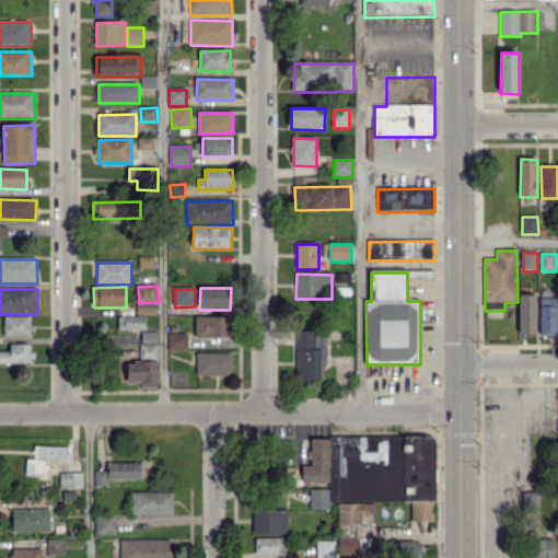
[(536,335),(537,295),(520,295),(520,335),(536,335)]
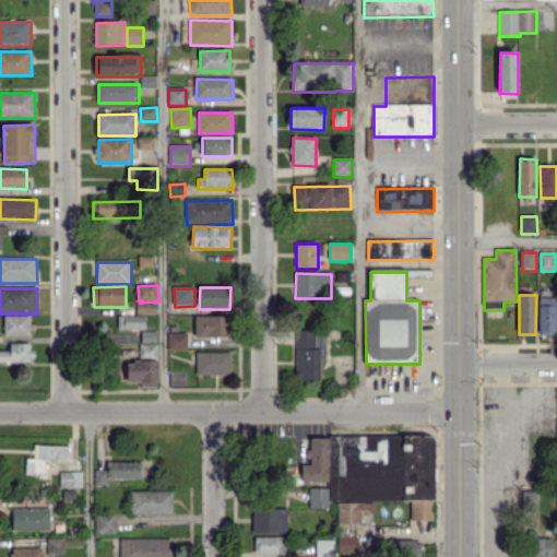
[(556,298),(540,298),(540,335),(556,336),(556,298)]
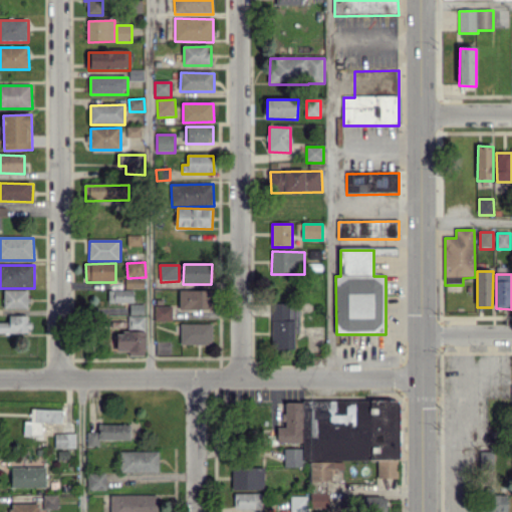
[(145,289),(145,279),(125,279),(125,289),(145,289)]
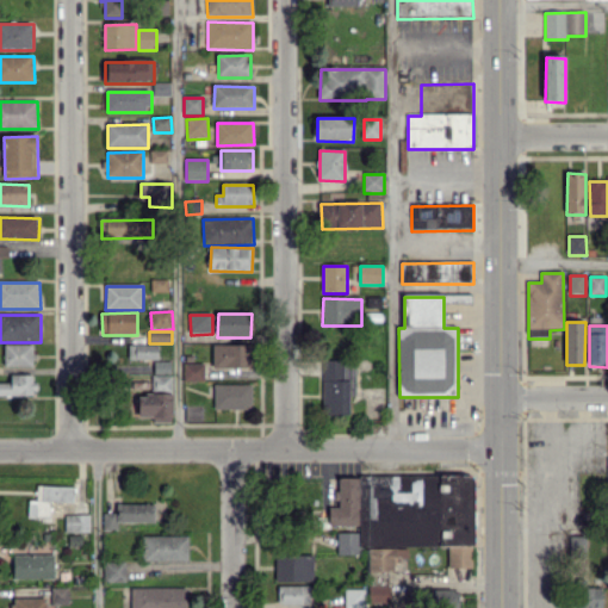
[(33,345),(5,346),(5,368),(35,367),(33,345)]
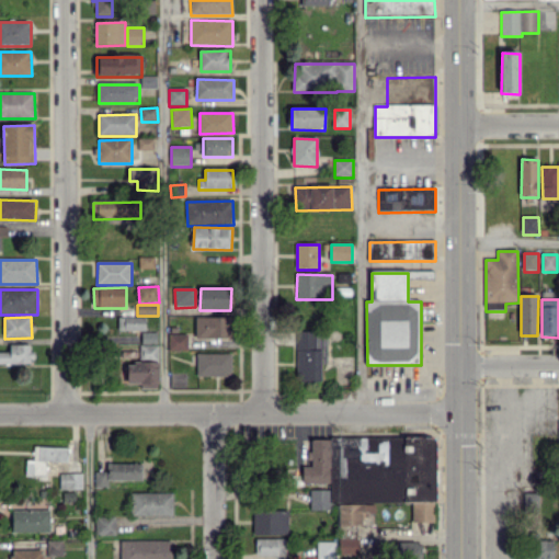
[(146,318),(118,319),(118,332),(146,331),(146,318)]
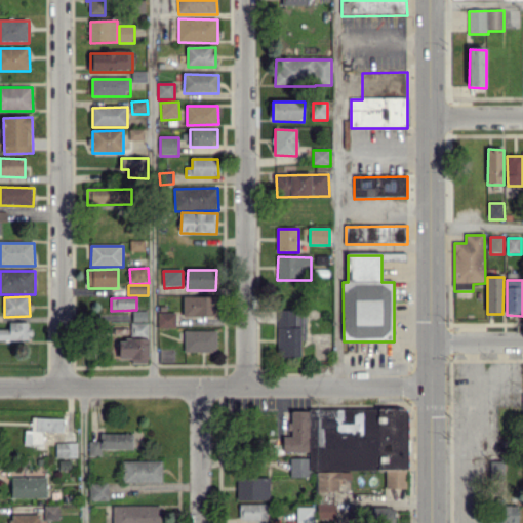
[(218,297),(184,297),(184,318),(219,317),(218,297)]
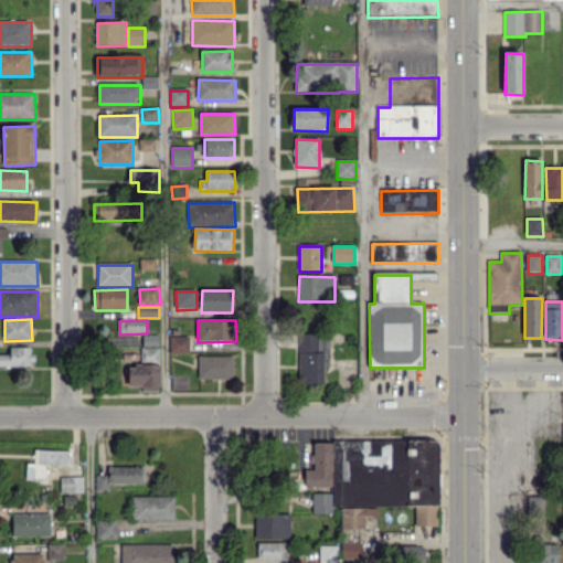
[(329,336),(299,336),(300,386),(326,385),(325,368),(330,368),(329,336)]
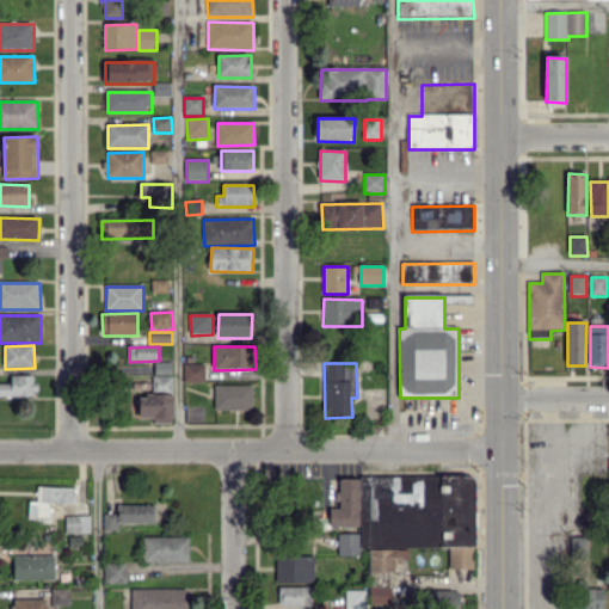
[(173,364),(160,364),(159,376),(172,376),(173,364)]
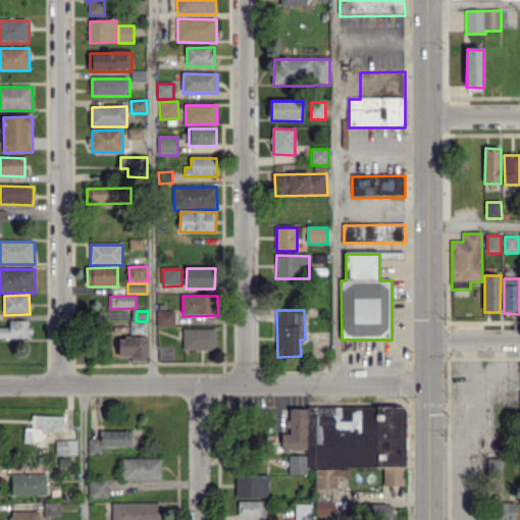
[(157,327),(175,327),(175,312),(158,312),(157,327)]
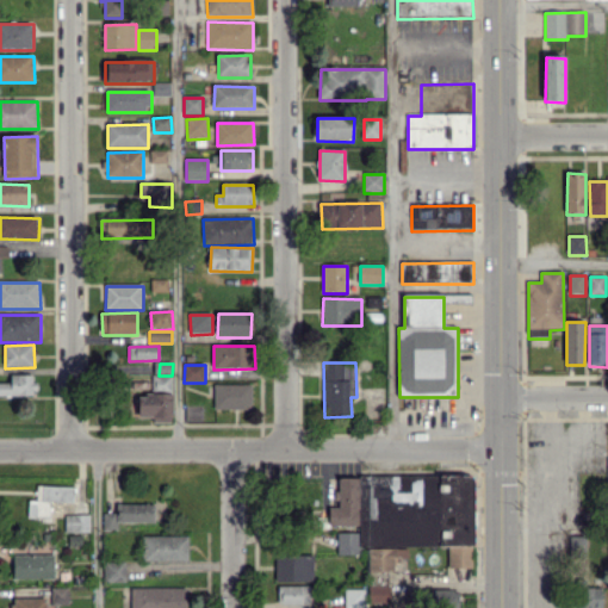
[(0,396),(36,396),(36,377),(12,377),(12,384),(0,384),(0,396)]
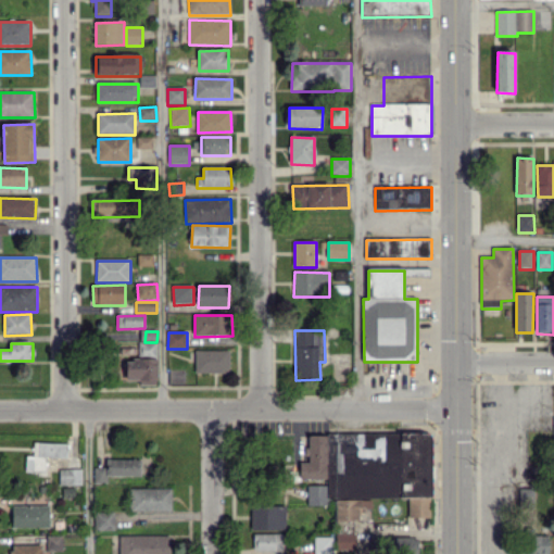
[(158,343),(140,343),(139,357),(158,357),(158,343)]
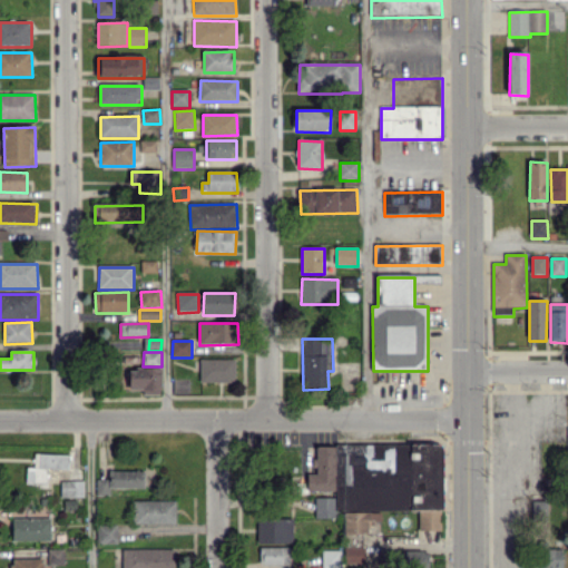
[(236,361),(201,360),(201,383),(236,384),(236,361)]
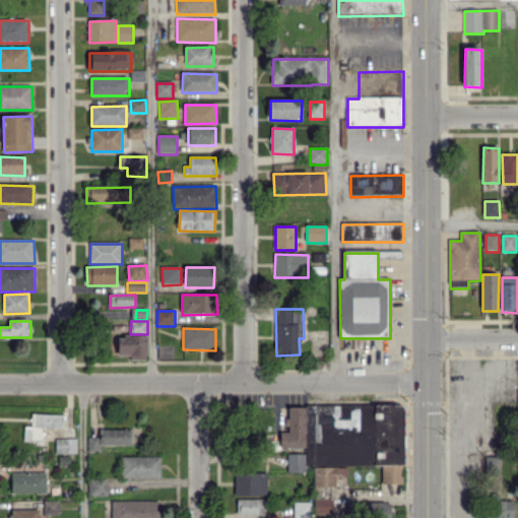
[(119,357),(130,357),(130,362),(147,362),(147,337),(119,337),(119,357)]
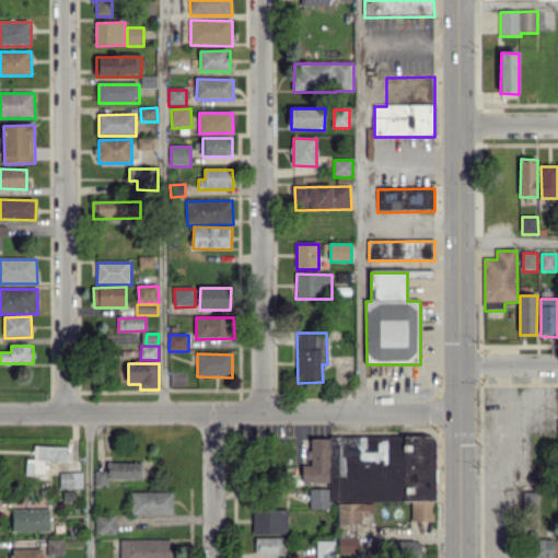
[(434,438),(311,439),(311,467),(302,467),(303,484),(330,484),(330,490),(311,490),(311,508),(338,508),(338,526),(362,526),(362,514),(374,514),(374,503),(413,502),(413,523),(436,522),(434,438)]
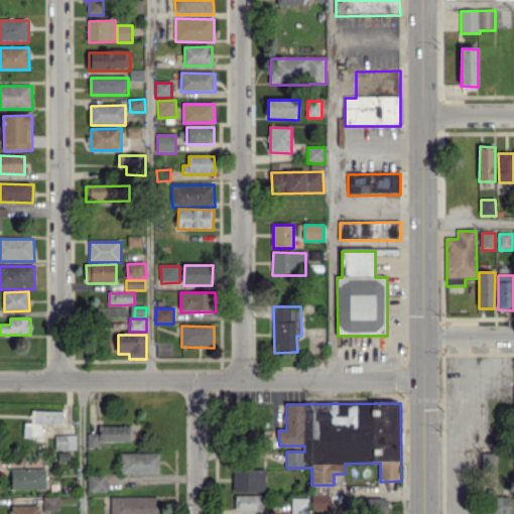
[(24,438),(42,438),(43,425),(63,425),(63,412),(32,412),(32,424),(25,424),(24,438)]
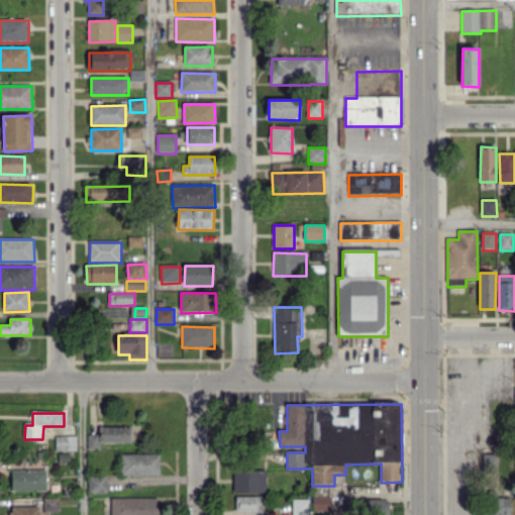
[(132,444),(132,428),(99,428),(99,436),(88,435),(88,450),(101,450),(101,444),(132,444)]
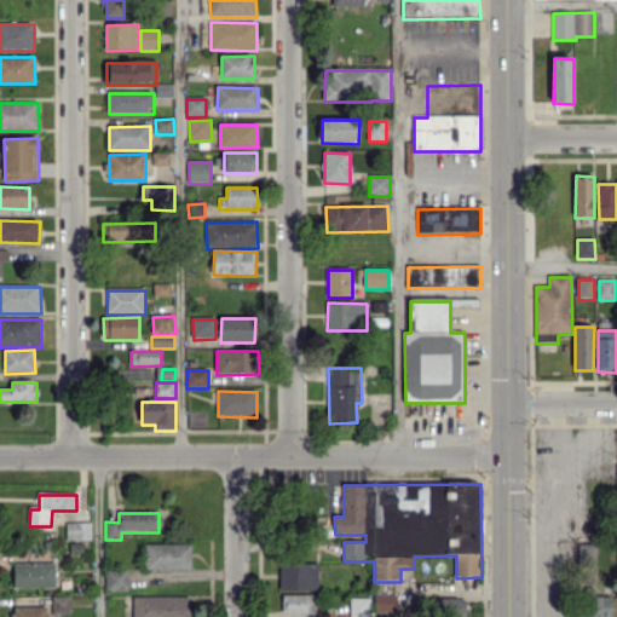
[(68,542),(92,542),(92,524),(68,524),(68,542)]
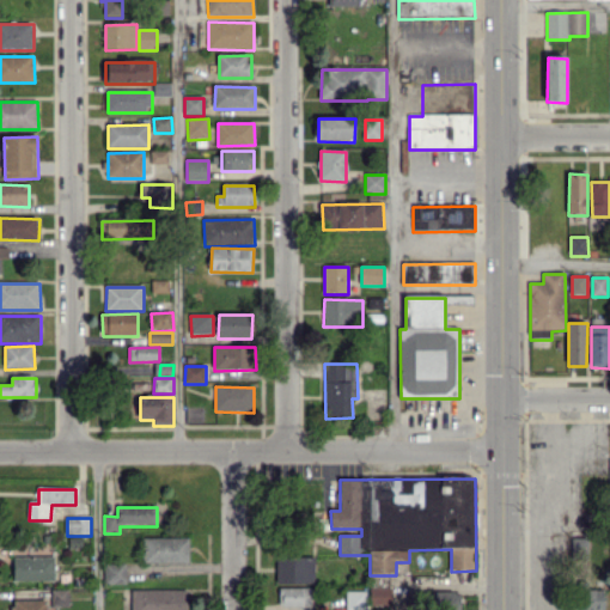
[(189,540),(144,540),(144,563),(189,565),(189,540)]
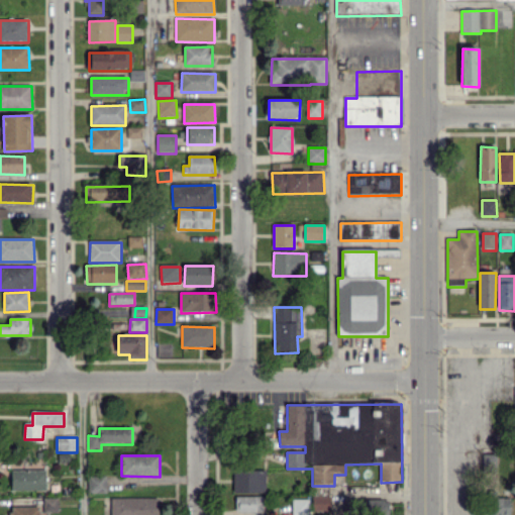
[(498,455),(483,455),(483,469),(498,469),(498,455)]
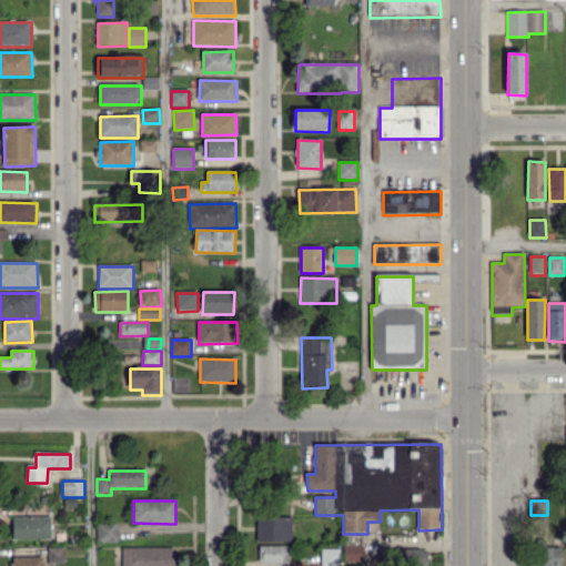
[(51,517),(13,517),(13,541),(51,541),(51,517)]
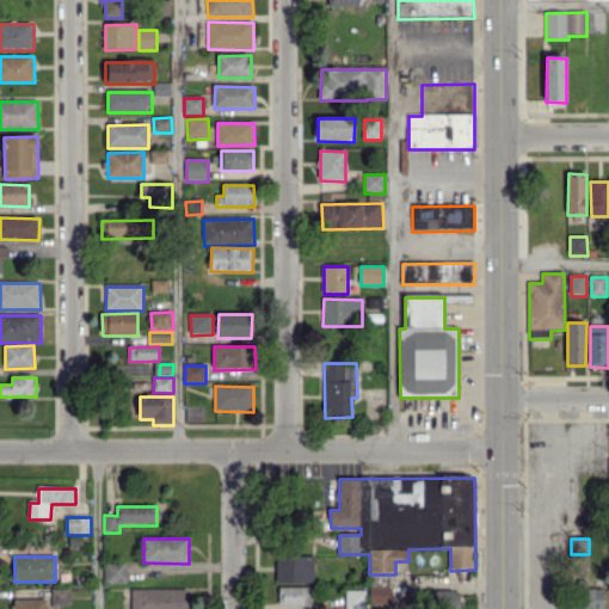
[(277,584),(315,584),(315,558),(277,558),(277,584)]
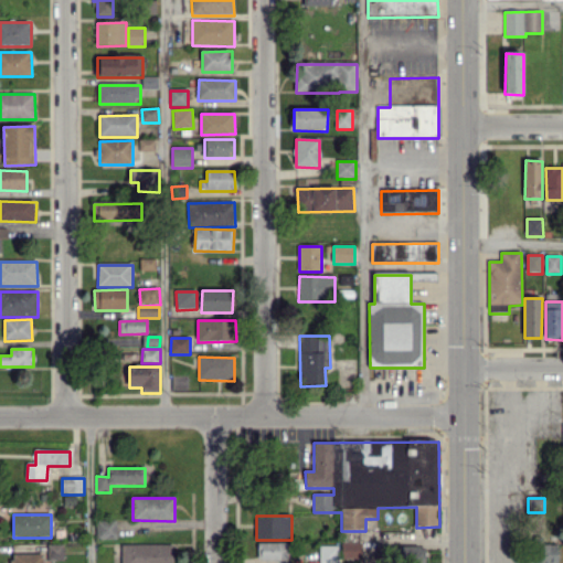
[(117,540),(118,521),(98,520),(97,540),(117,540)]
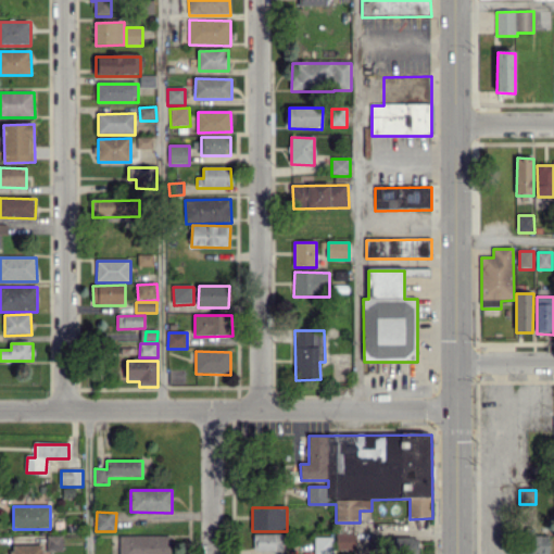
[(254,552),(284,553),(284,536),(255,534),(254,552)]
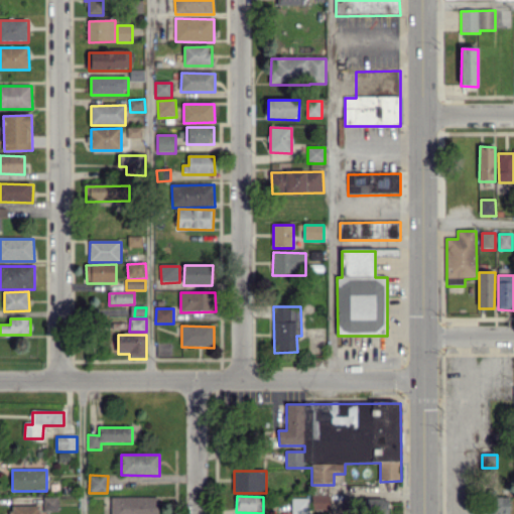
[(509,513),(510,498),(489,497),(488,513),(509,513)]
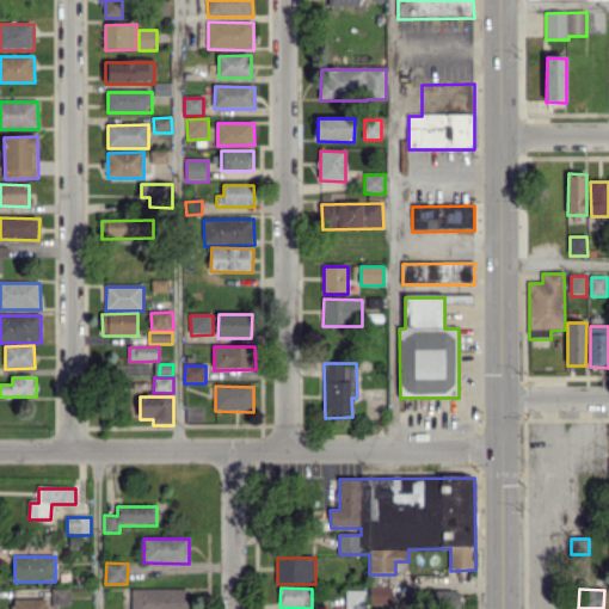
[(69,590),(51,590),(51,608),(71,607),(69,590)]
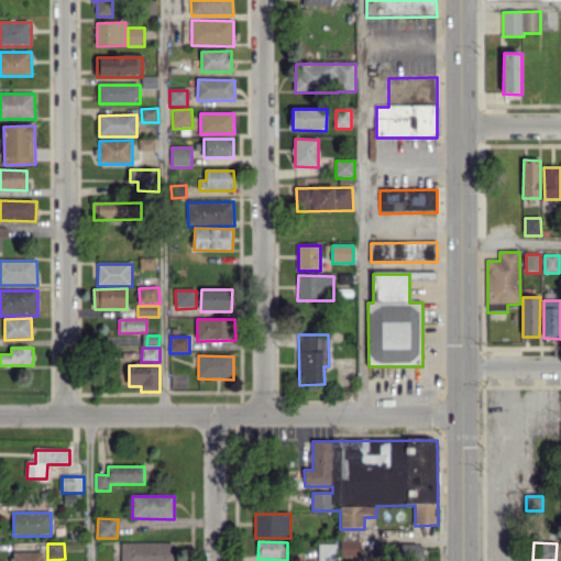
[(173,560),(173,543),(121,543),(121,560),(173,560)]
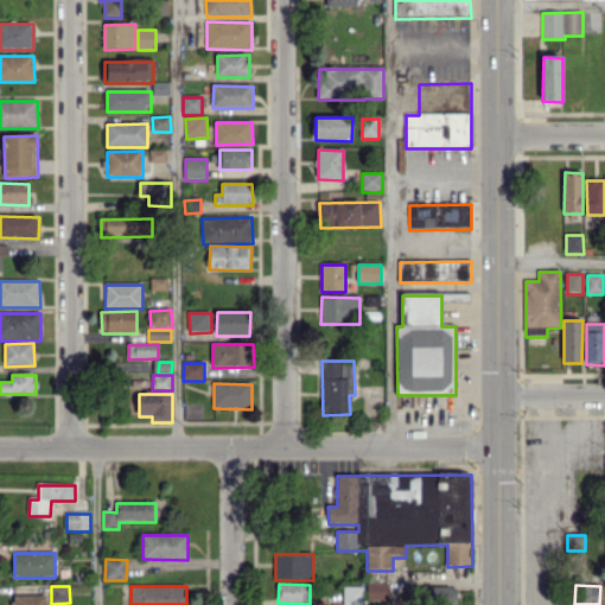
[(364,604),(364,587),(344,587),(344,604),(364,604)]
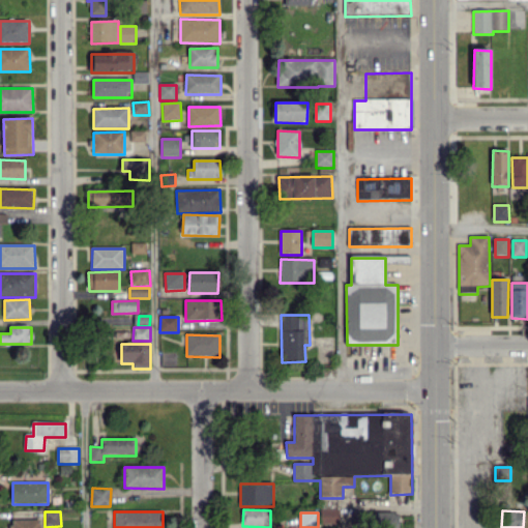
[(371,514),(371,527),(399,527),(400,515),(371,514)]
